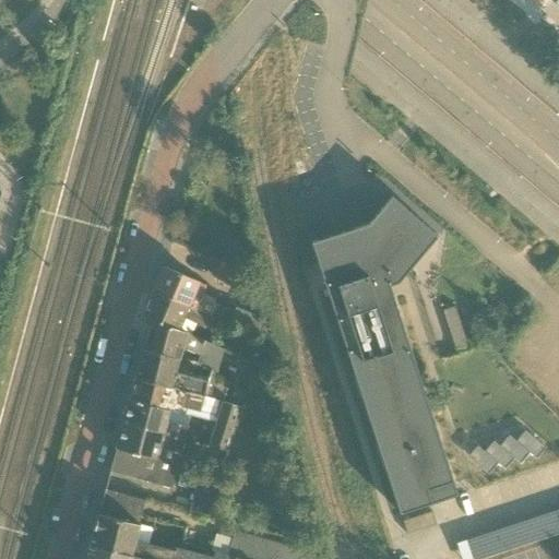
[(463,0),(497,26),(510,12),(494,0),(463,0)]
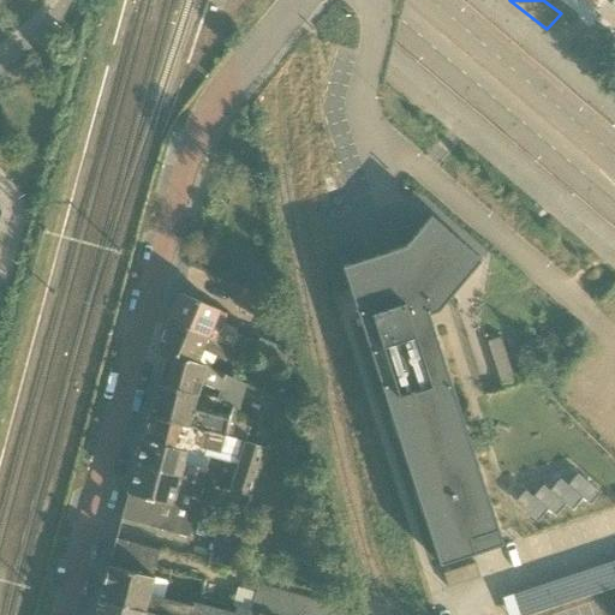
[(483,260),(431,216),(406,246),(344,267),(345,272),(441,565),(487,550),(487,548),(476,551),(471,538),(500,530),(434,329),(429,332),(424,316),(440,310),(483,260)]
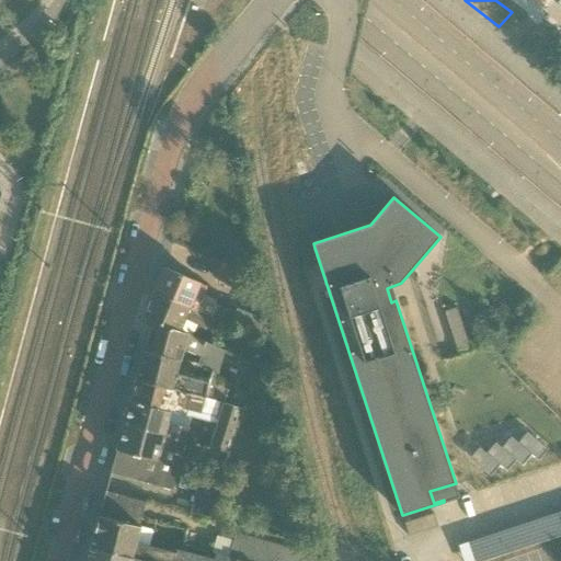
[(216,279),(240,289),(248,270),(224,261),(216,279)]
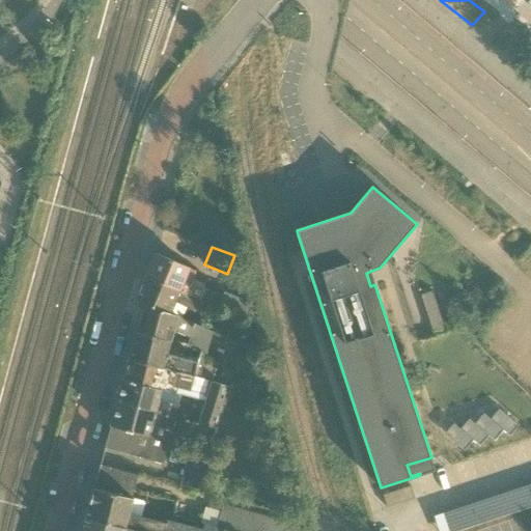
[(156,253),(145,277),(186,295),(186,294),(190,283),(195,272),(189,269),(189,268),(156,253)]
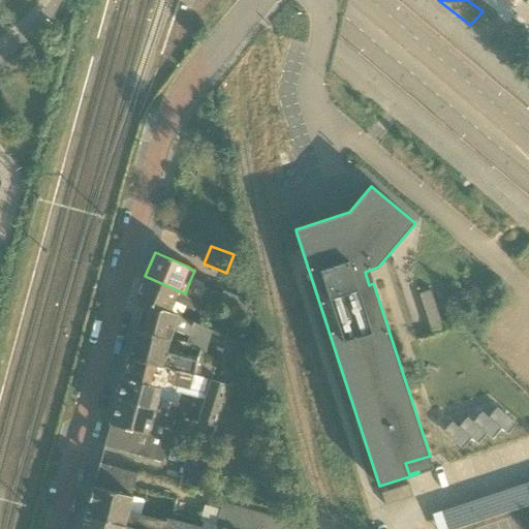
[(174,301),(199,312),(212,317),(217,307),(215,306),(198,299),(185,292),(185,293),(145,276),(135,299),(144,302),(144,301),(168,312),(174,301)]
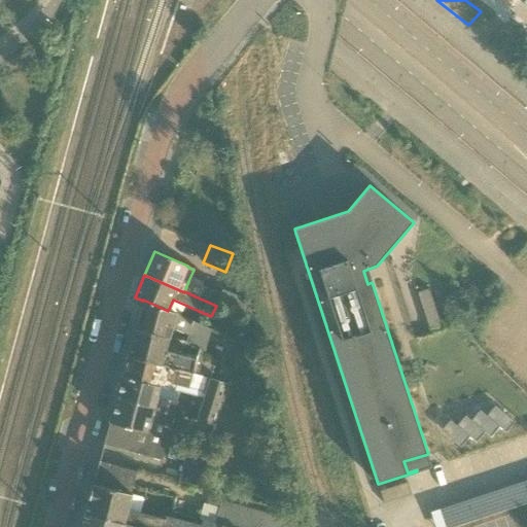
[(201,291),(198,297),(214,305),(219,294),(203,287),(201,292),(201,291)]
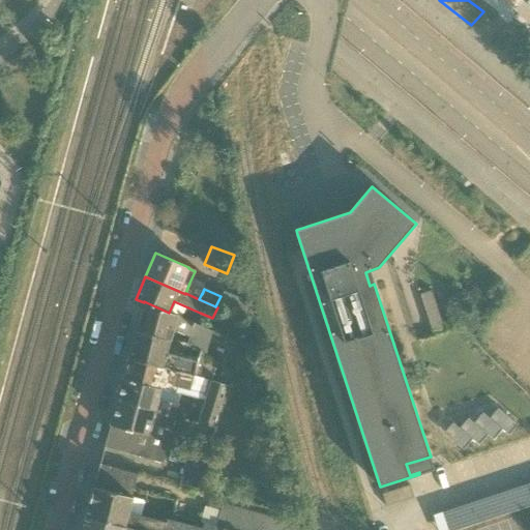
[(431,331),(444,328),(432,290),(419,293),(431,331)]
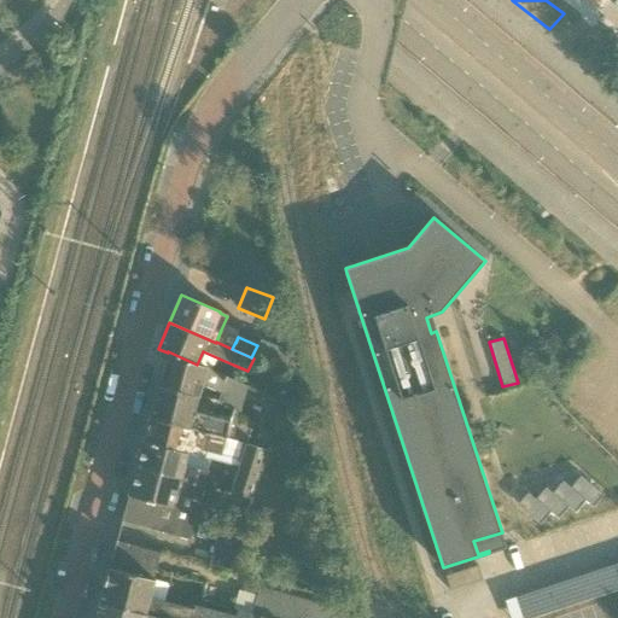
[(168,353),(159,386),(197,396),(197,395),(198,396),(200,385),(221,394),(219,401),(232,403),(242,410),(249,388),(240,384),(197,365),(168,351),(168,353)]
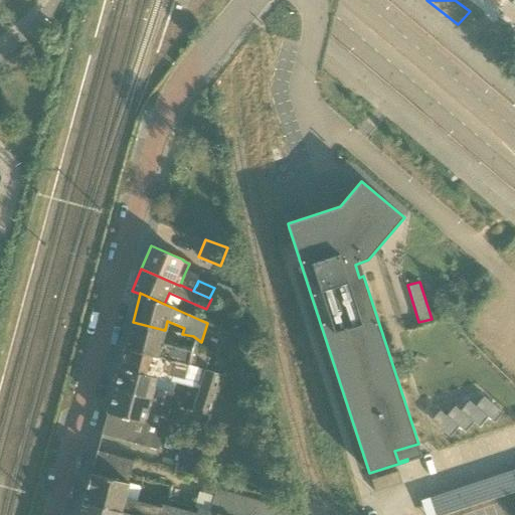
[(161,342),(164,330),(133,322),(125,348),(176,362),(205,369),(214,350),(195,340),(193,351),(161,342)]
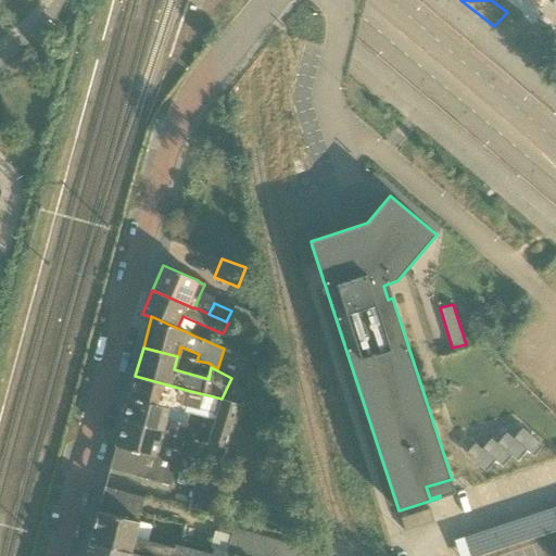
[(222,399),(190,391),(135,376),(129,399),(169,408),(214,419),(222,399)]
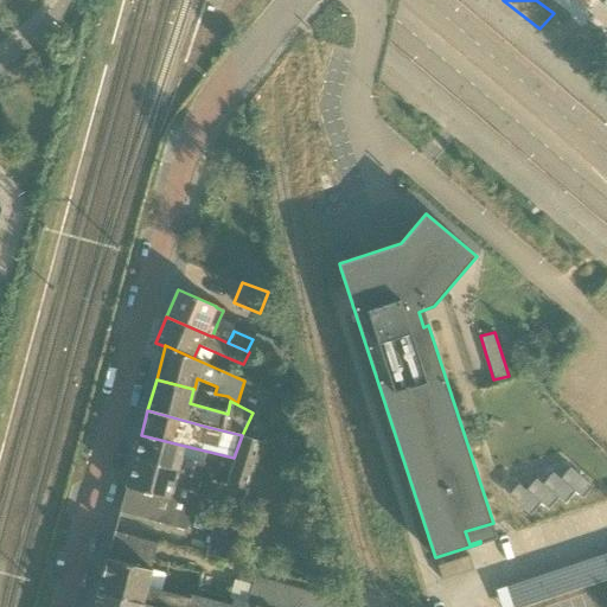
[(183,455),(185,446),(141,435),(134,459),(200,478),(205,461),(183,455)]
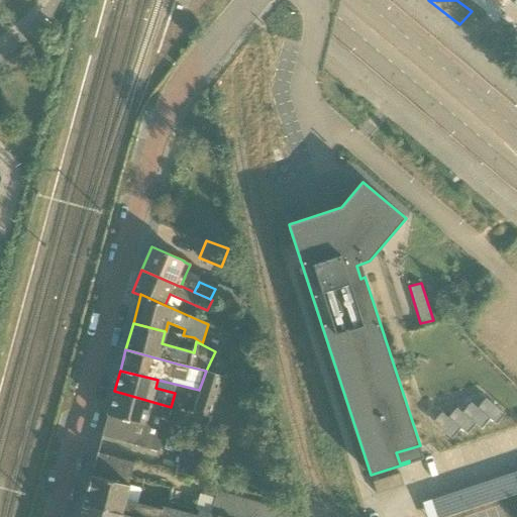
[(206,371),(199,390),(193,412),(212,417),(226,378),(206,371)]
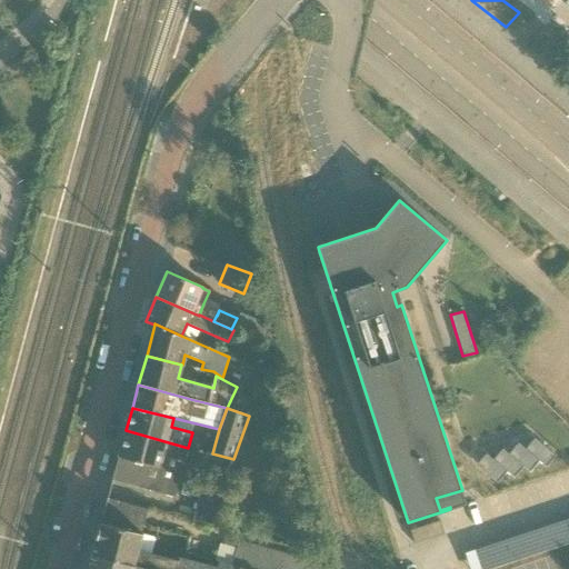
[(568,425),(551,411),(533,435),(560,456),(568,443),(568,425)]
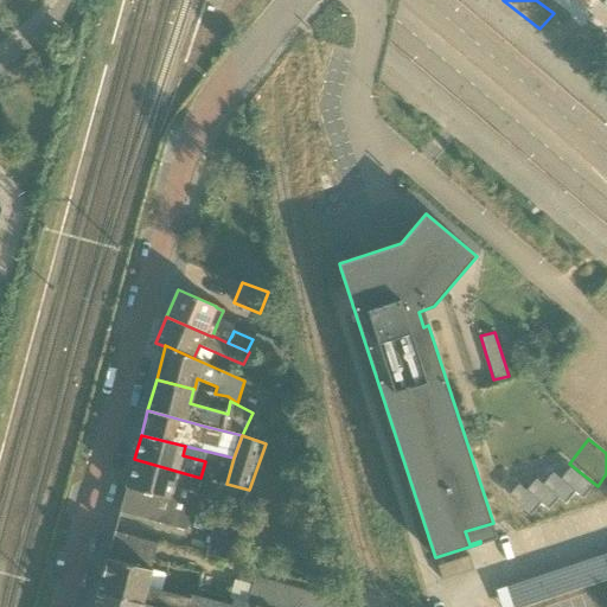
[(197,491),(200,478),(134,459),(127,485),(171,497),(174,485),(197,491)]
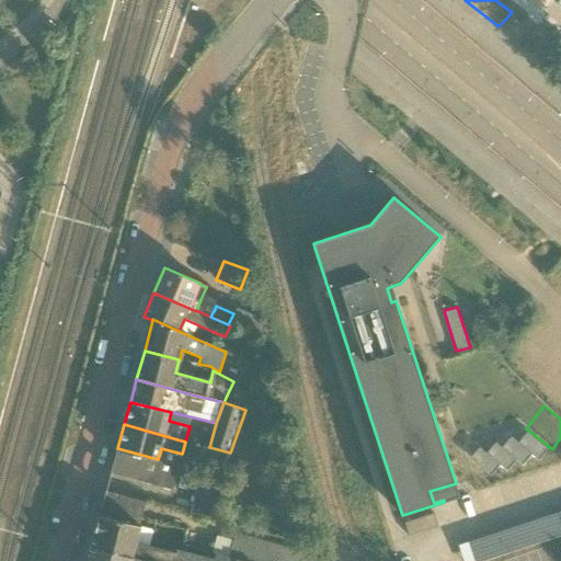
[(527,432),(518,443),(533,455),(539,460),(548,449),(527,432)]
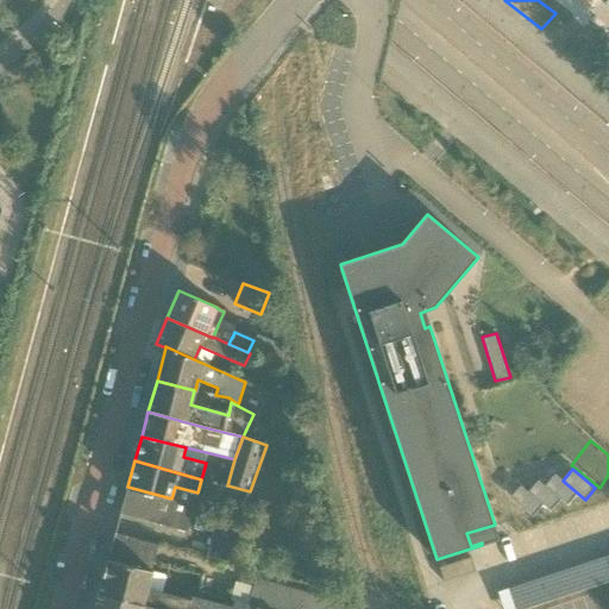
[(554,475),(545,485),(560,500),(567,506),(578,494),(563,481),(554,475)]
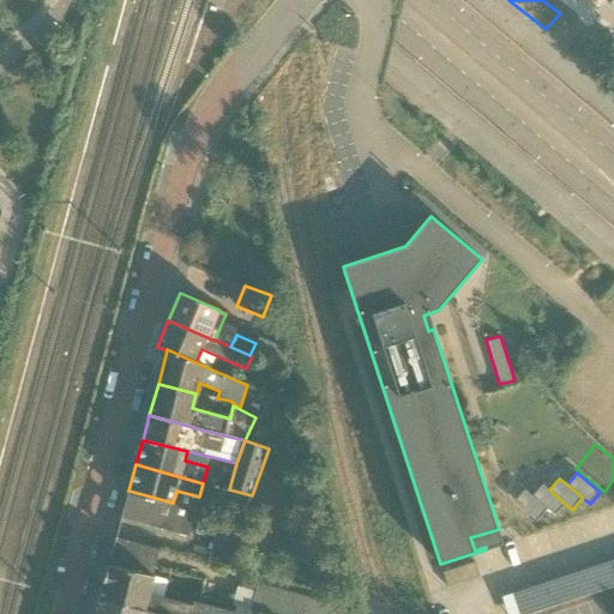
[(542,485),(533,495),(547,509),(554,516),(565,504),(549,489),(542,485)]
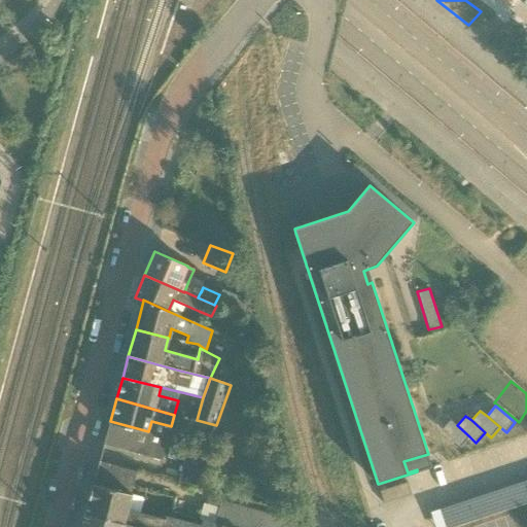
[(451,420),(442,430),(461,447),(469,436),(457,425),(451,420)]
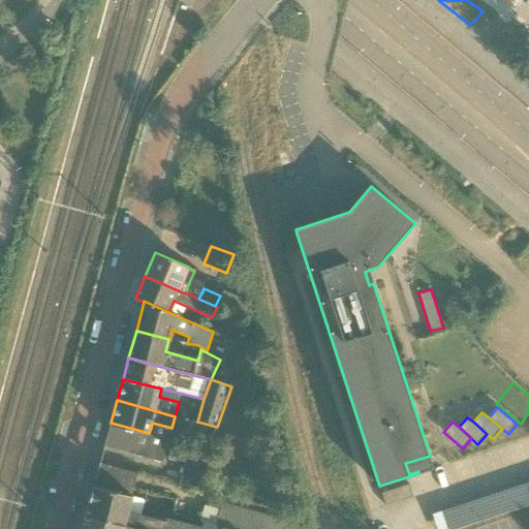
[(149,434),(149,433),(111,423),(106,440),(133,449),(133,447),(143,450),(148,433),(149,434)]
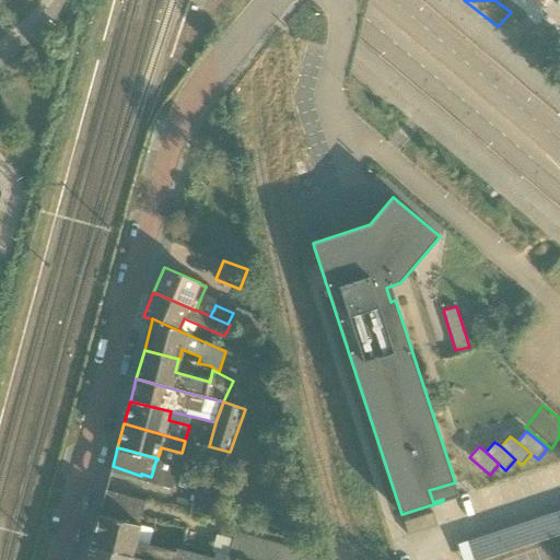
[(228,478),(201,470),(189,513),(216,521),(228,478)]
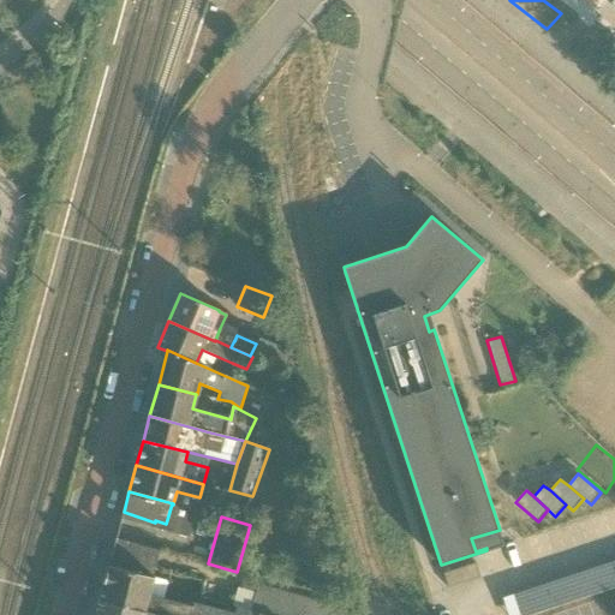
[(159,550),(117,539),(115,538),(112,556),(154,567),(159,550)]
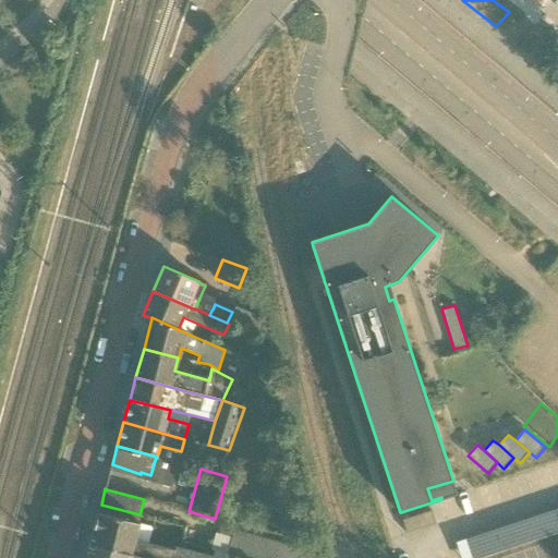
[(462,557),(470,557),(557,533),(557,508),(457,537),(462,557)]
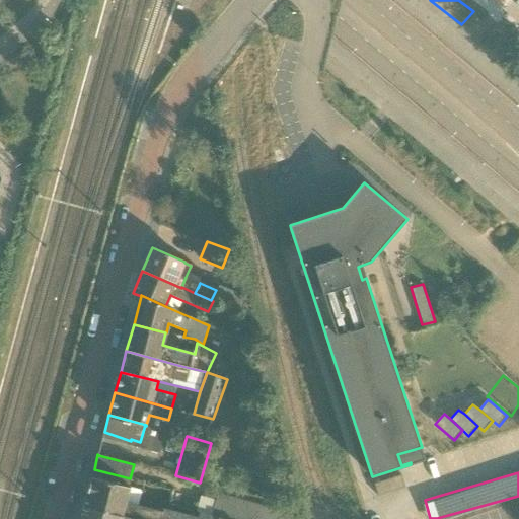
[(190,518),(127,502),(131,488),(92,476),(91,477),(84,506),(134,518),(190,518)]
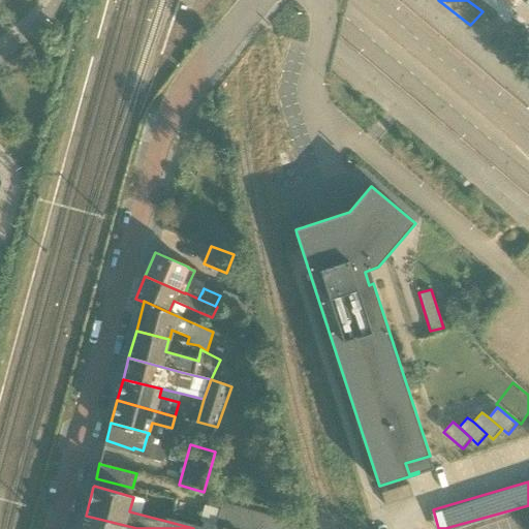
[(292,528),(284,527),(285,524),(243,512),(238,528),(225,528),(218,527),(218,528),(205,524),(203,528),(292,528)]
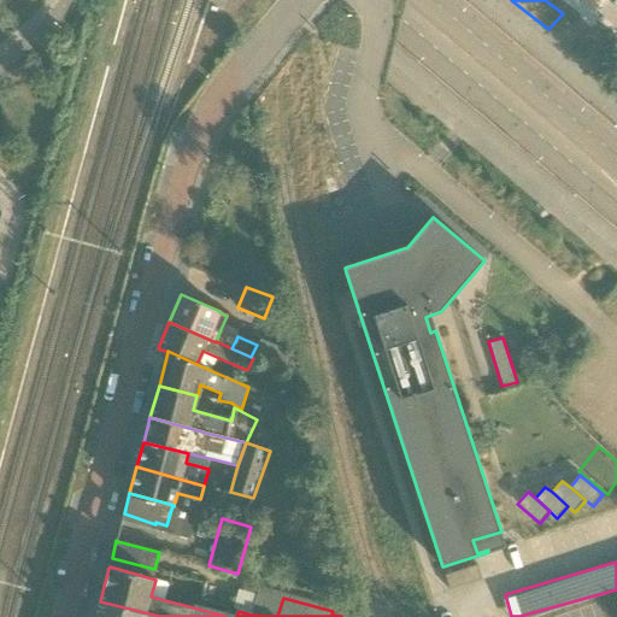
[(159,616),(100,601),(95,616),(159,616)]
